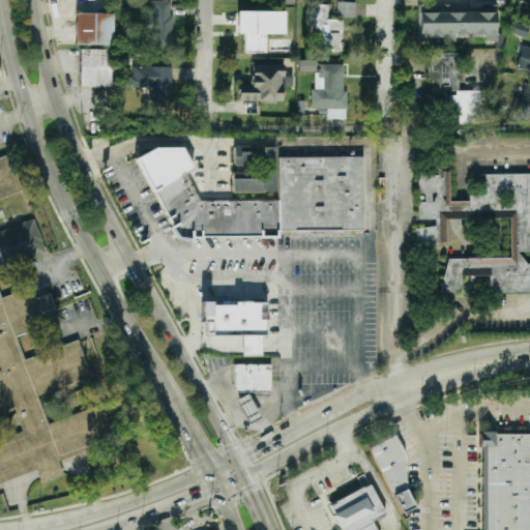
[(172,1),(152,2),(153,52),(173,52),(172,1)]
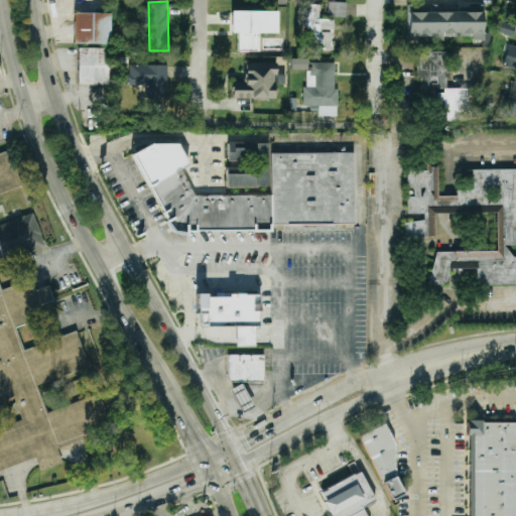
[(346,17),(347,2),(329,2),(328,17),(346,17)]
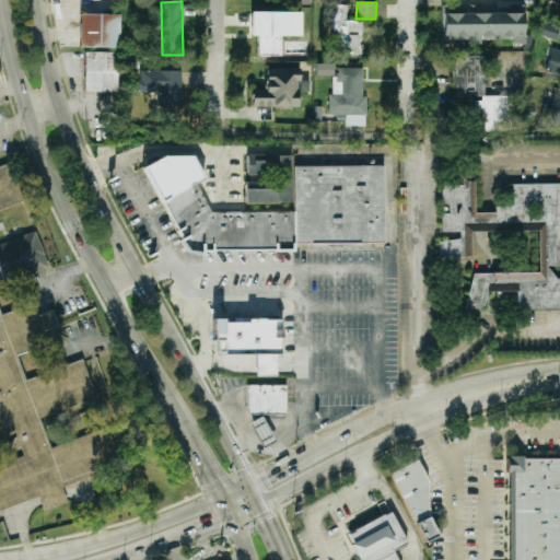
[(362,21),(347,21),(347,6),(333,6),(331,22),(321,22),(321,37),(335,38),(334,54),(361,55),(362,21)]
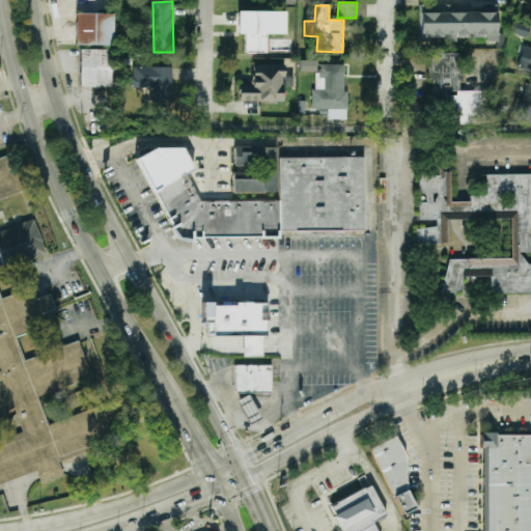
[(419,12),(419,39),(445,39),(498,39),(498,5),(491,5),(491,12),(419,12)]
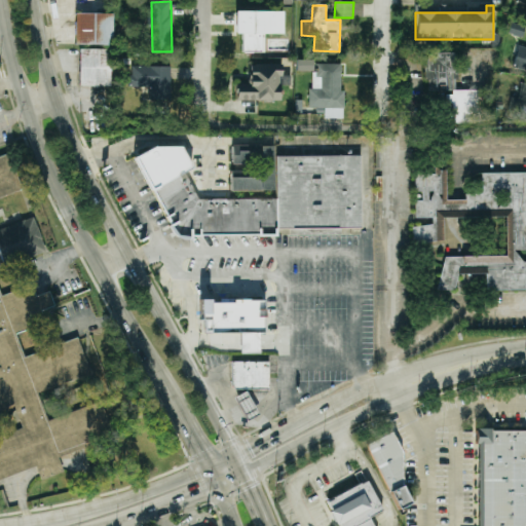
[(282,11),(235,12),(235,34),(242,34),(242,53),(266,52),(266,35),(283,34),(282,11)]
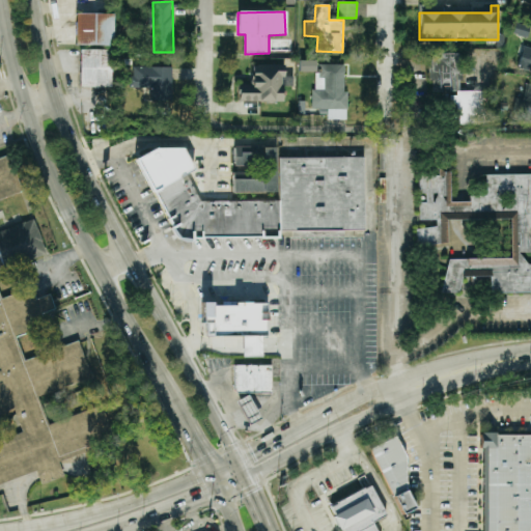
[(114,14),(77,15),(77,46),(114,46),(114,14)]
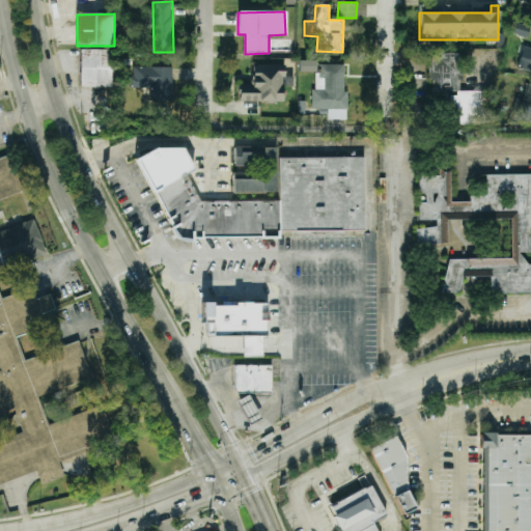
[(528,36),(529,27),(515,26),(515,35),(528,36)]
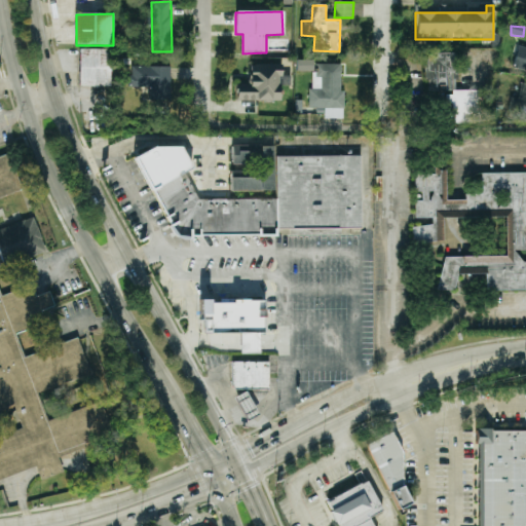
[(525,47),(519,45),(516,58),(525,61),(523,70),(525,70),(525,47)]
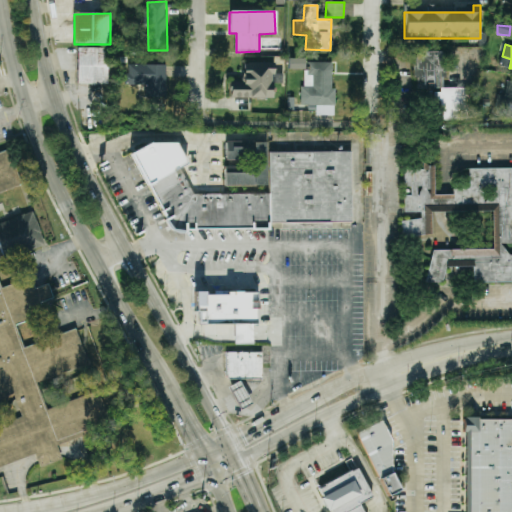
[(78,84),(107,85),(107,48),(78,48),(78,84)]
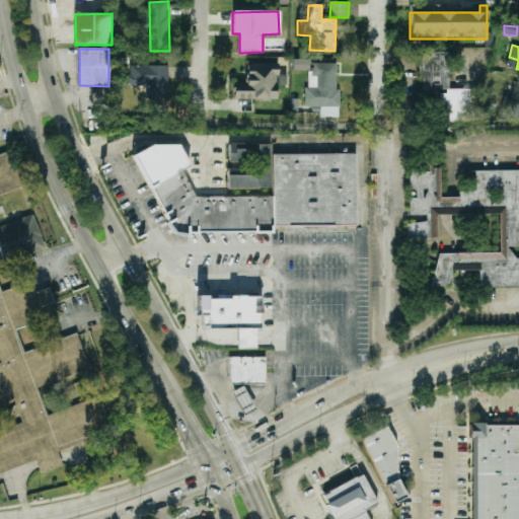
[(473,122),(473,89),(450,89),(449,53),(421,54),(422,97),(432,96),(432,103),(442,102),(442,123),(473,122)]
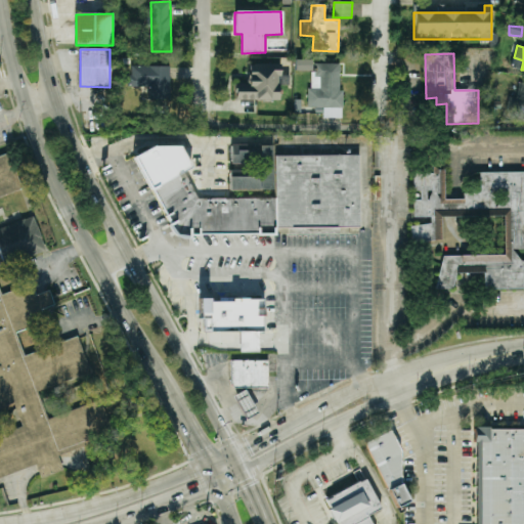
[(311,60),(296,59),(295,71),(311,72),(311,60)]
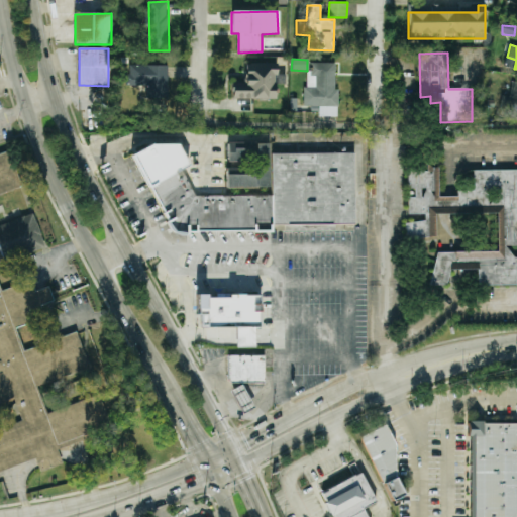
[(338,116),(338,89),(335,89),(335,63),(309,63),(309,87),(304,87),(304,106),(318,106),(318,116),(338,116)]
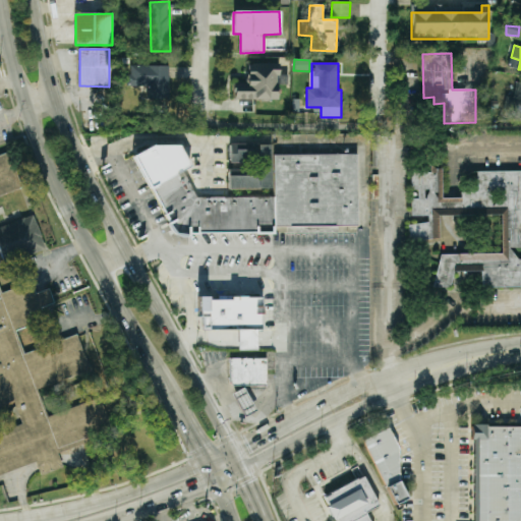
[(279,64),(247,64),(247,83),(234,82),(233,100),(278,101),(279,84),(286,84),(286,75),(279,75),(279,64)]
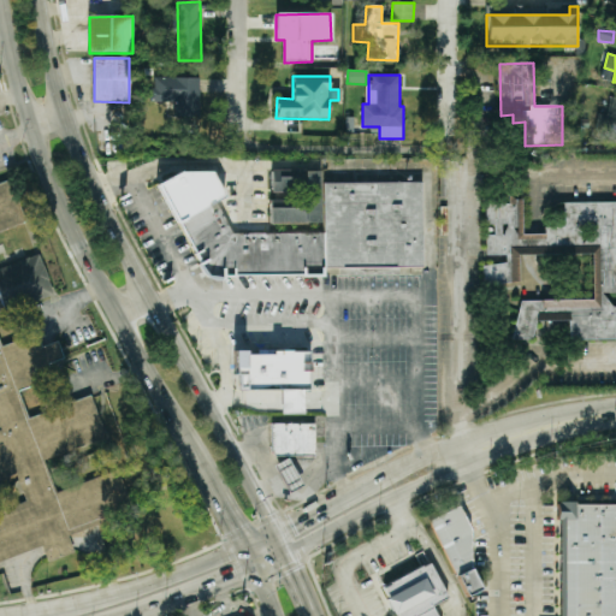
[(200,78),(155,77),(155,88),(152,88),(150,102),(175,102),(175,117),(199,117),(200,78)]
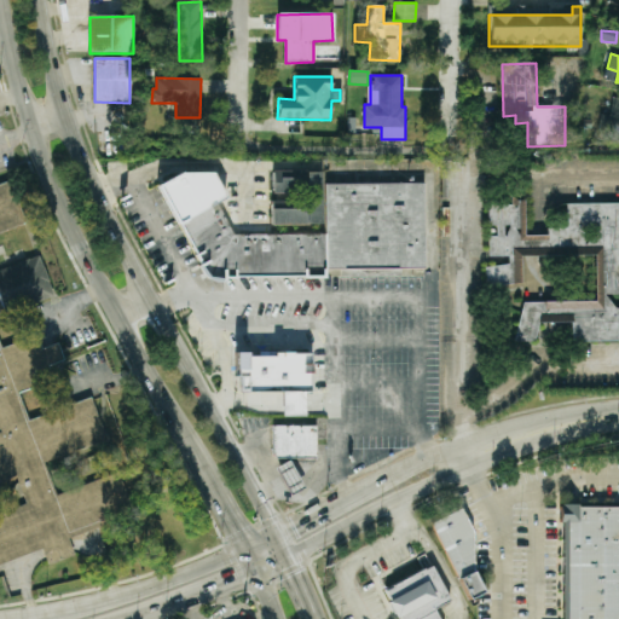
[(424,270),(423,183),(328,184),(322,186),(322,171),(271,172),(271,225),(310,225),(310,231),(283,232),(279,233),(233,233),(230,226),(230,220),(224,206),(223,195),(213,173),(183,173),(160,183),(204,281),(220,281),(227,277),(323,276),(323,270),(424,270)]
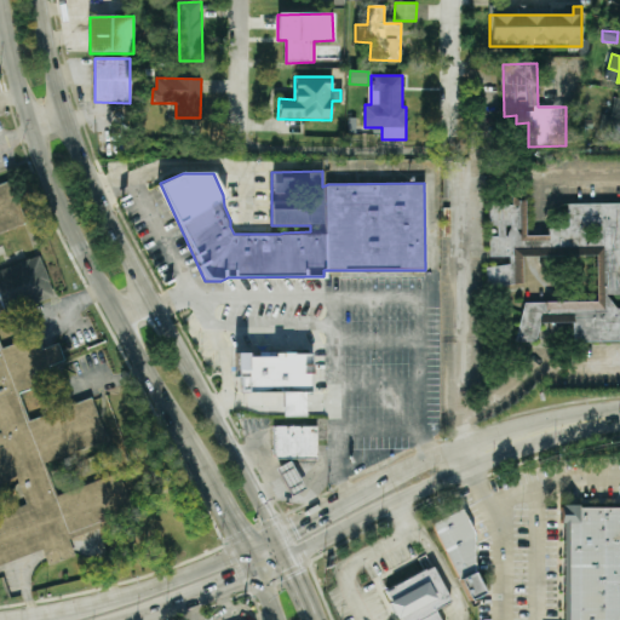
[(0,487),(17,482),(26,507),(0,515),(0,560),(70,566),(125,487),(121,475),(44,498),(115,394),(13,424),(56,362),(0,323),(0,314),(53,298),(41,258),(0,270),(0,233),(24,227),(12,184),(0,187),(0,487)]
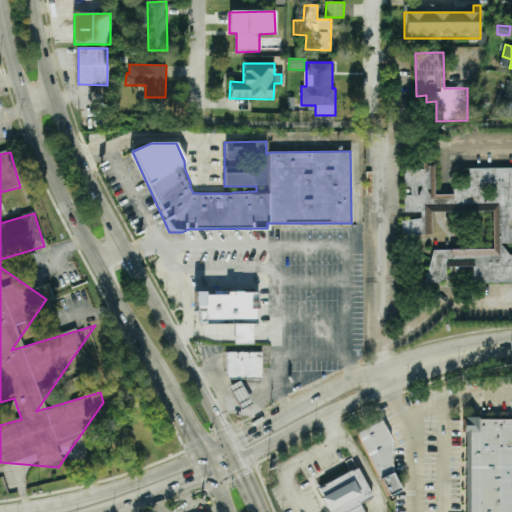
[(511,167),(462,168),(463,188),(452,188),(452,194),(433,194),(432,162),(421,162),(421,169),(403,170),(404,187),(410,186),(410,195),(404,195),(404,212),(420,212),(420,219),(401,220),(401,236),(430,235),(430,212),(489,211),(490,249),(428,250),(429,281),(444,281),(444,267),(473,266),(473,283),(511,281),(511,167)]
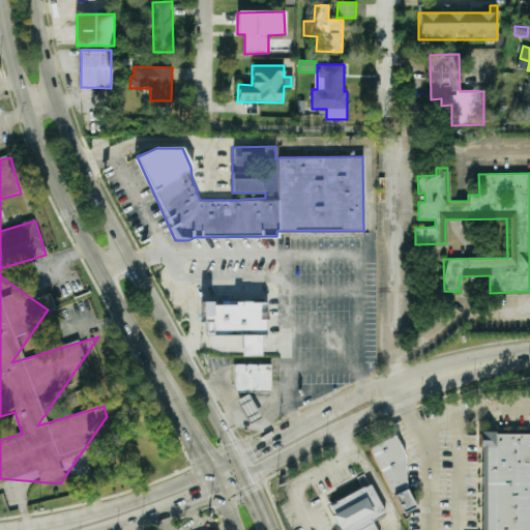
[(202,335),(242,336),(241,355),(263,355),(264,302),(226,301),(226,304),(203,303),(202,335)]
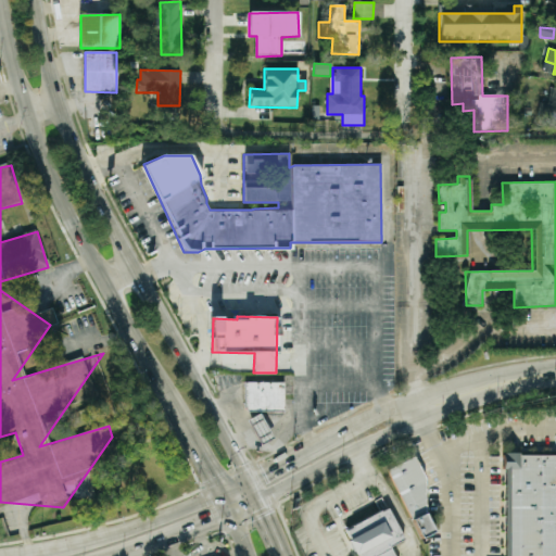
[(244,382),(245,412),(283,412),(283,381),(244,382)]
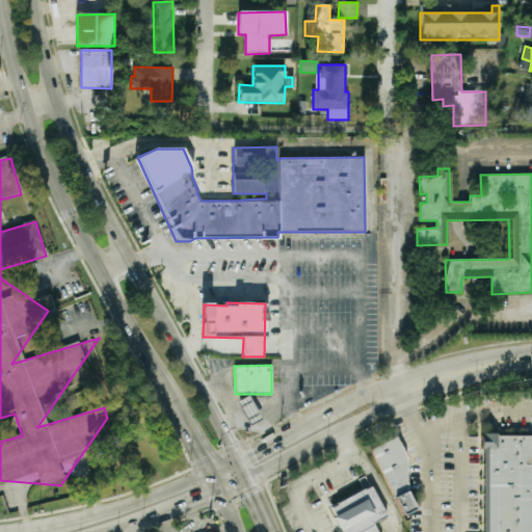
[(236,402),(248,425),(260,419),(248,395),(236,402)]
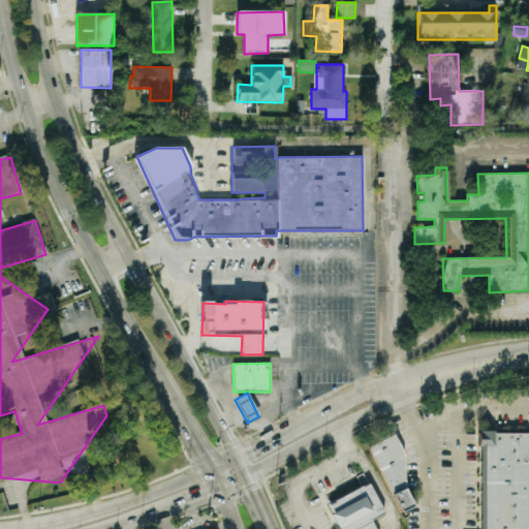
[(528,528),(528,436),(479,436),(479,528),(528,528)]
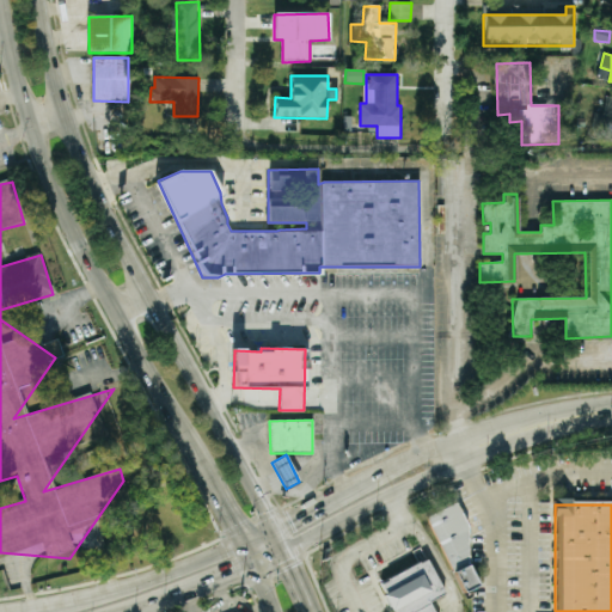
[(427,516),(460,592),(484,582),(451,506),(427,516)]
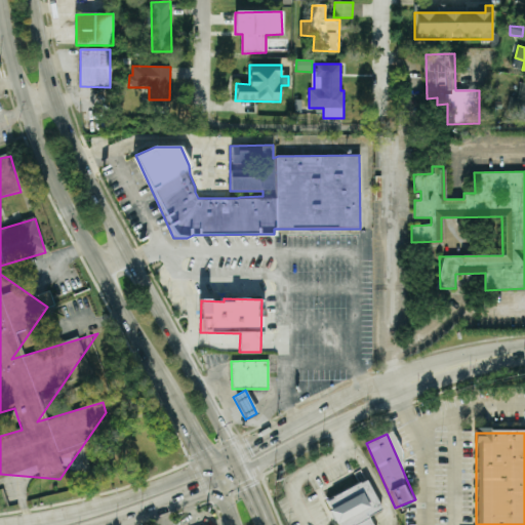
[(372,524),(368,517),(381,510),(366,479),(324,500),(336,524),(372,524)]
